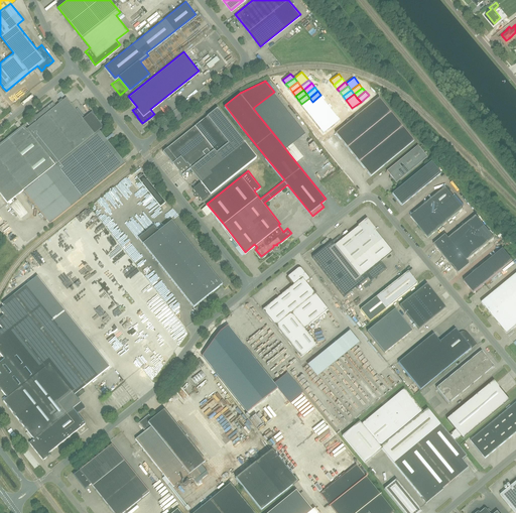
[(320,95),(312,102),(315,105),(324,99),(320,95)]
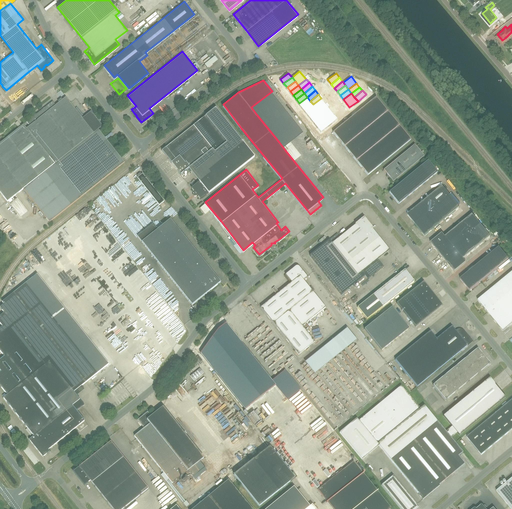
[(0,189),(8,199),(23,186),(50,219),(124,160),(98,127),(102,123),(91,109),(82,116),(66,95),(56,102),(53,98),(27,119),(30,123),(27,126),(23,122),(2,139),(5,143),(0,146),(0,189)]
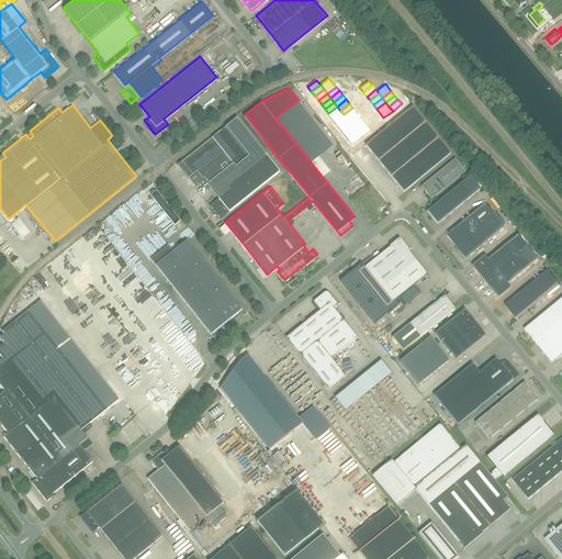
[(366,143),(404,189),(451,151),(413,104),(366,143)]
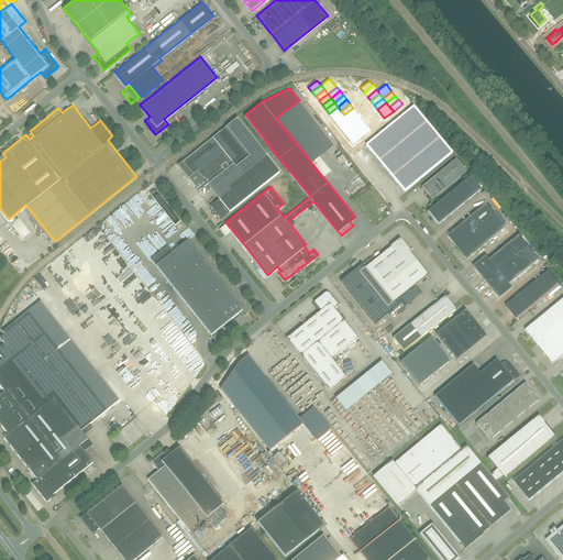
[(341,111),(338,107),(329,113),(332,118),(341,111)]
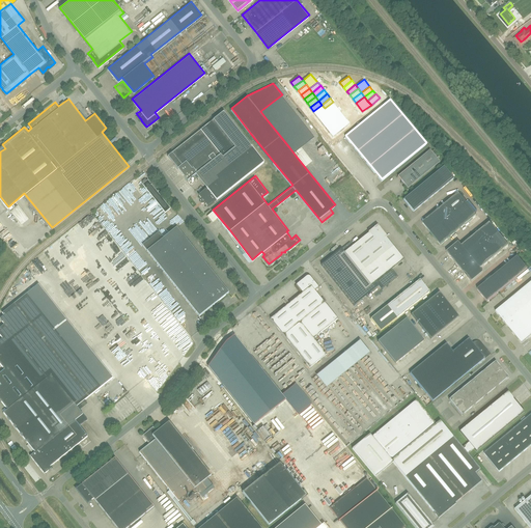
[(328,112),(336,106),(333,102),(325,108),(328,112)]
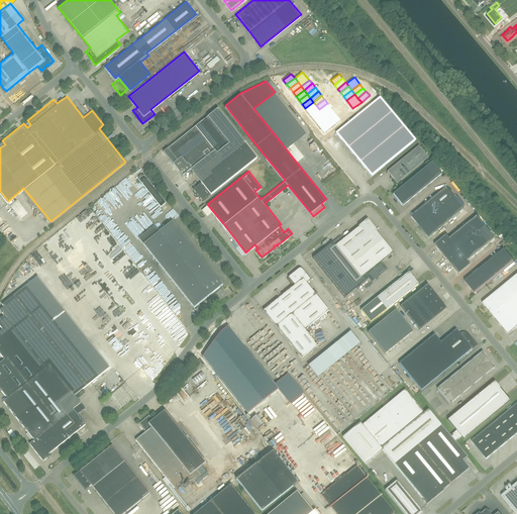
[(313,102),(305,108),(308,112),(316,105),(313,102)]
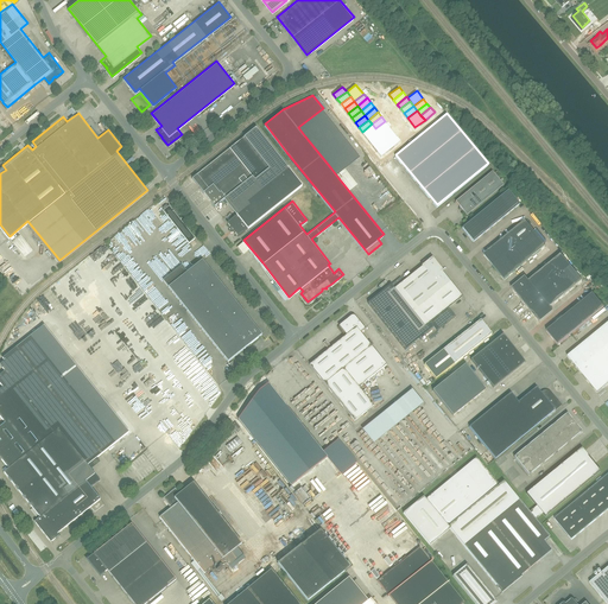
[(385,121),(375,128),(380,133),(384,138),(393,131),(385,121)]
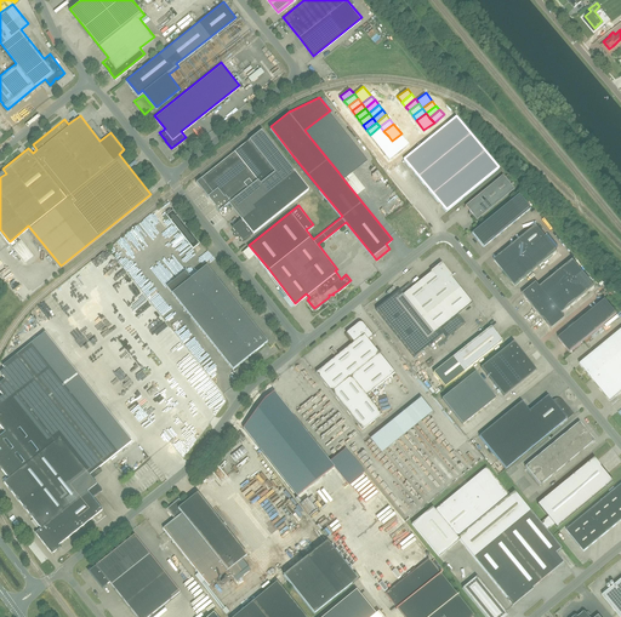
[(374,140),(383,131),(380,126),(370,135),(374,140)]
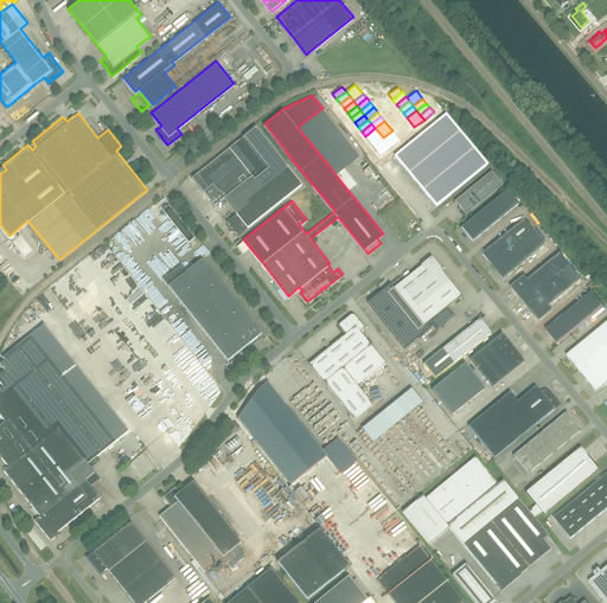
[(369,141),(379,133),(375,128),(365,136),(369,141)]
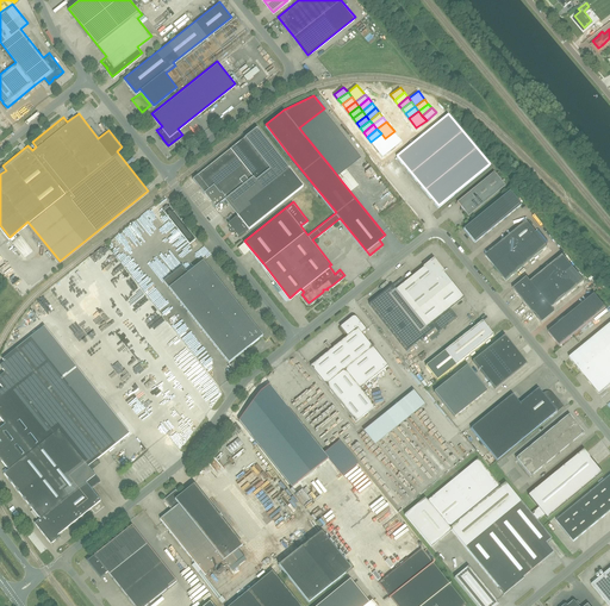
[(385,138),(392,148),(402,139),(394,131),(385,138)]
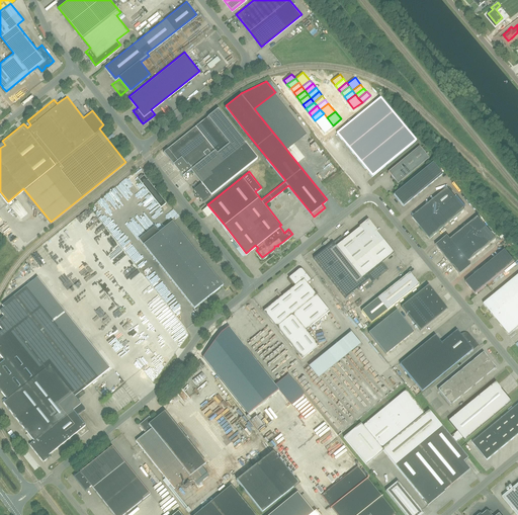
[(324,113),(315,120),(319,124),(327,117),(324,113)]
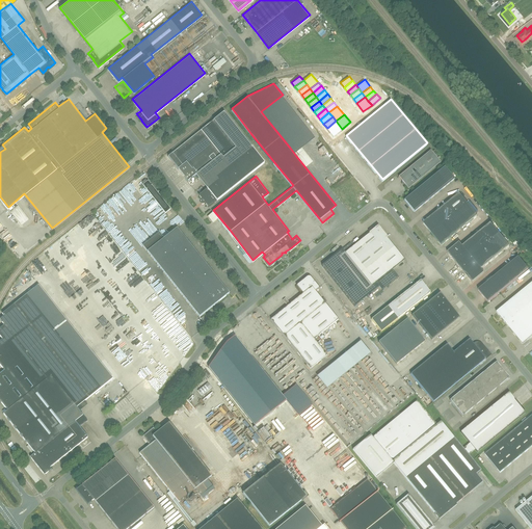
[(213,117),(201,128),(168,154),(191,183),(200,177),(196,172),(220,153),(222,155),(236,146),(213,117)]
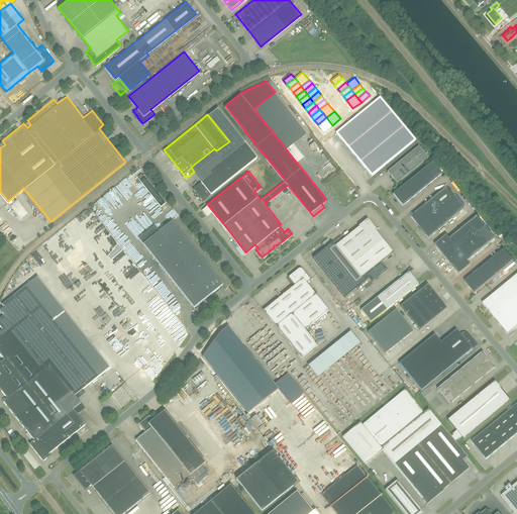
[(326,117),(318,124),(324,131),(332,125),(326,117)]
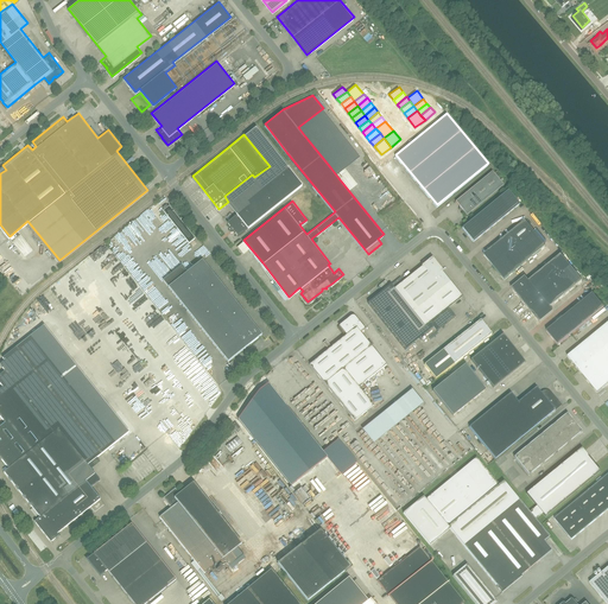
[(234,228),(234,229),(239,234),(303,183),(289,166),(246,199),(248,203),(227,220),(232,226),(230,227),(232,229),(233,228),(234,228)]
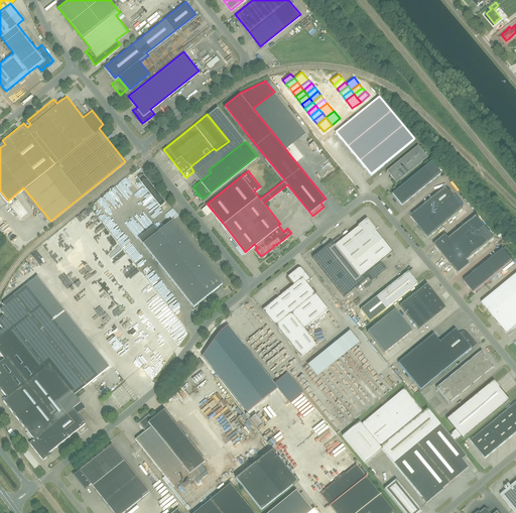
[(396,180),(427,155),(418,143),(387,168),(390,172),(390,175),(393,176),(396,180)]
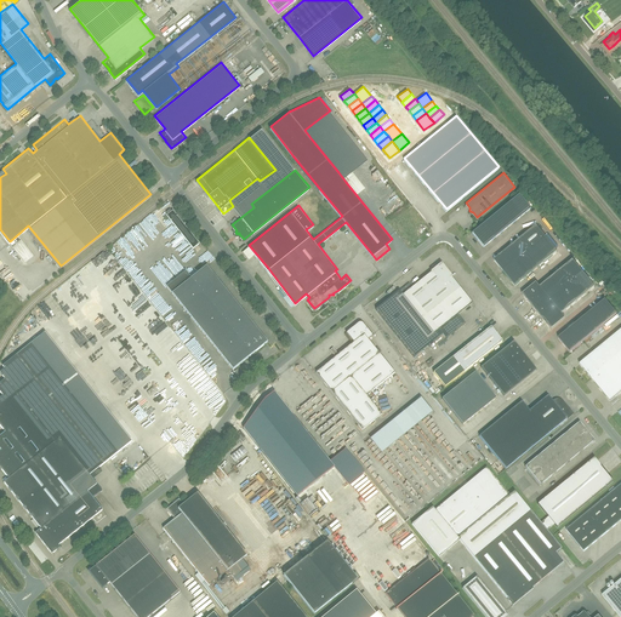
[(514,195),(525,210),(530,206),(519,192),(514,195)]
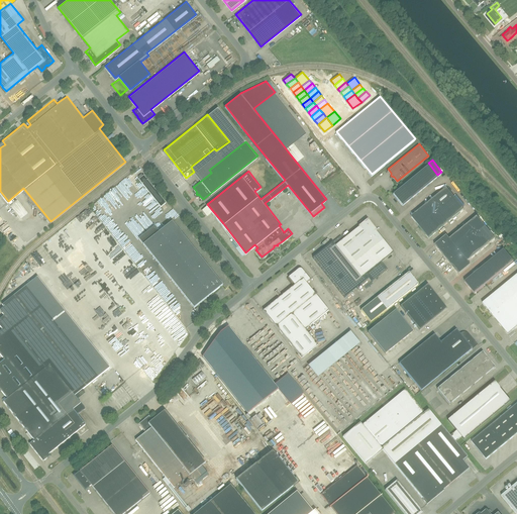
[(424,166),(433,178),(437,175),(428,163),(424,166)]
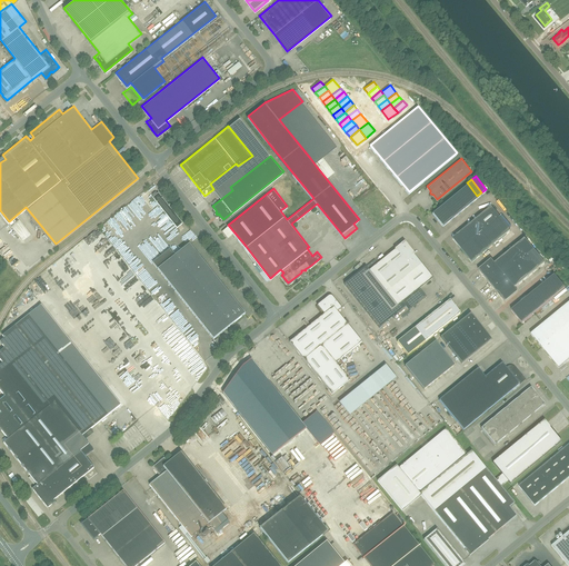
[(460,188),(471,201),(477,196),(467,182),(460,188)]
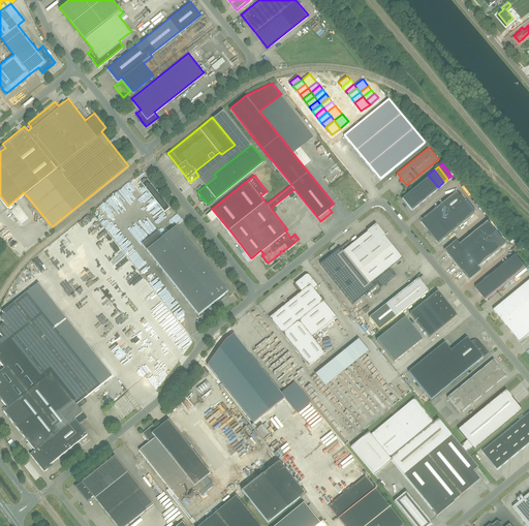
[(423,179),(433,191),(438,187),(428,175),(423,179)]
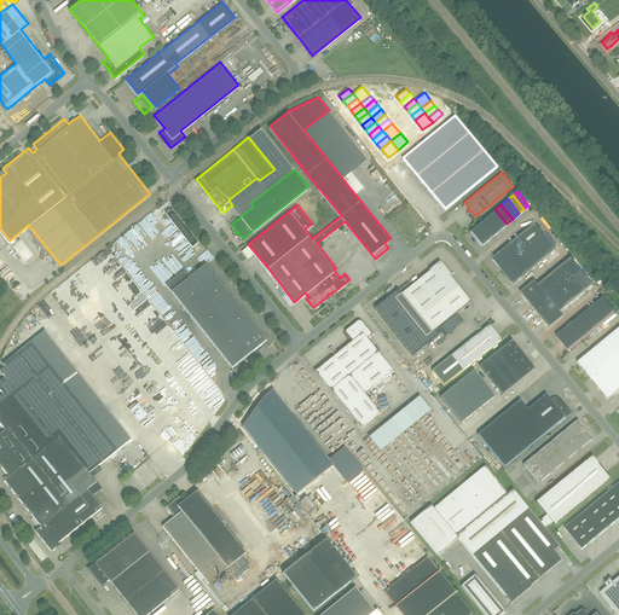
[(166,212),(169,215),(192,245),(198,239),(172,207),(171,208),(169,206),(166,209),(167,210),(166,212)]
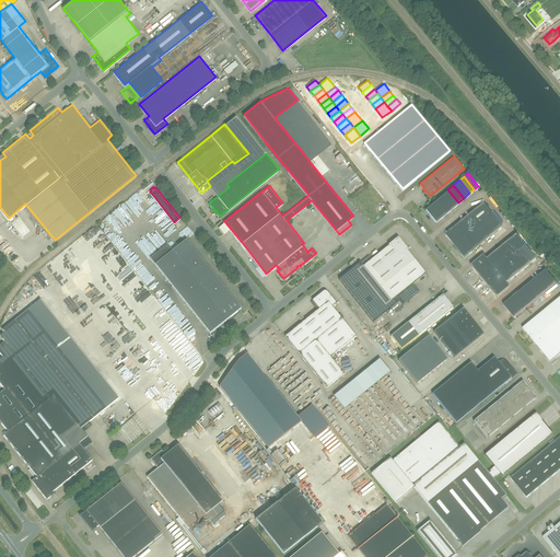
[(447,189),(436,199),(446,211),(458,202),(447,189)]
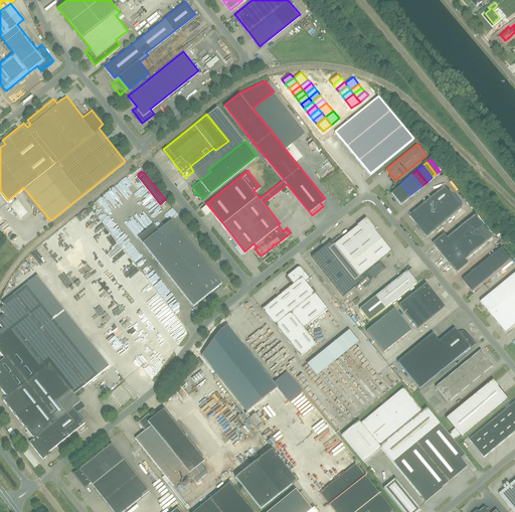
[(410,194),(401,183),(391,191),(400,203),(410,194)]
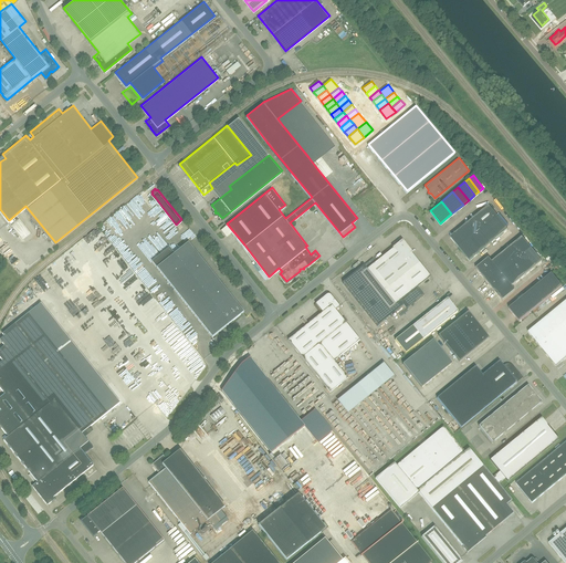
[(489,204),(483,207),(492,218),(498,214),(489,204)]
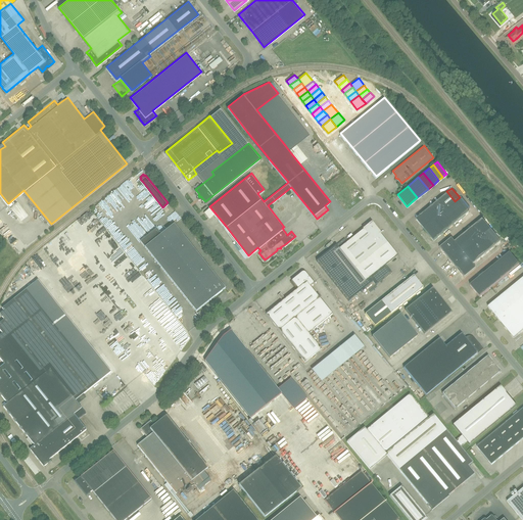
[(455,201),(446,191),(441,196),(448,206),(455,201)]
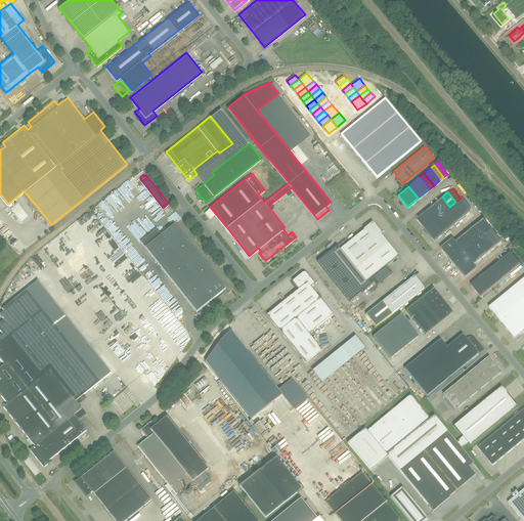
[(449,207),(442,197),(437,201),(444,211),(449,207)]
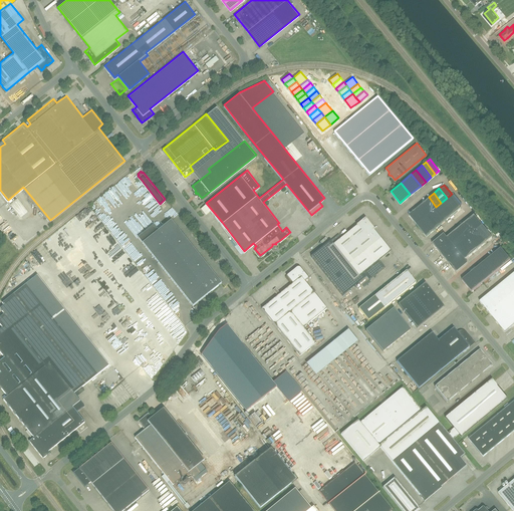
[(452,194),(447,198),(441,203),(451,214),(462,206),(452,194)]
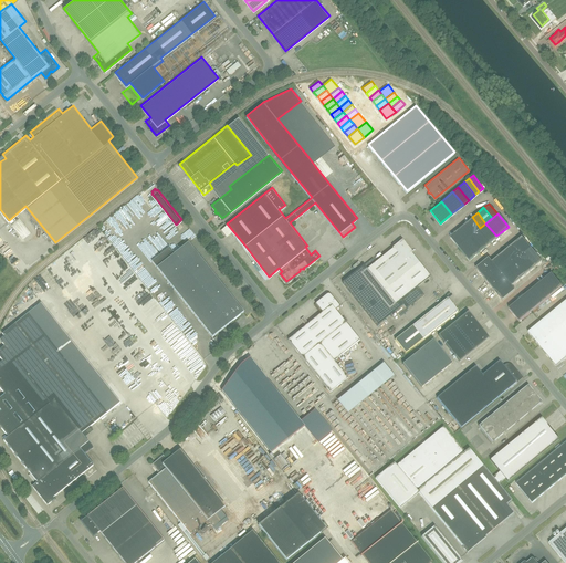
[(475,231),(480,228),(472,217),(468,220),(475,231)]
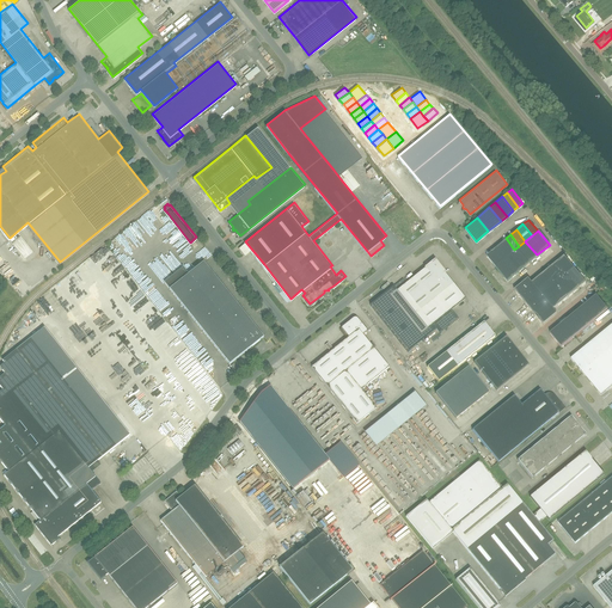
[(510,253),(513,251),(514,250),(506,238),(501,243),(510,253)]
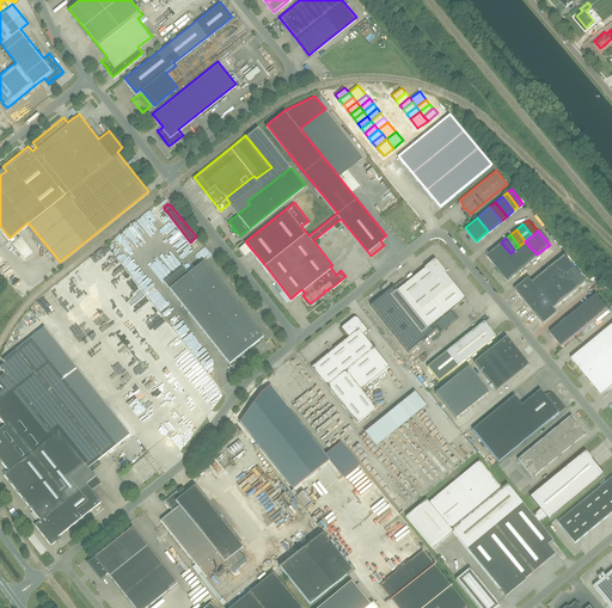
[(519,246),(531,259),(537,255),(525,241),(519,246)]
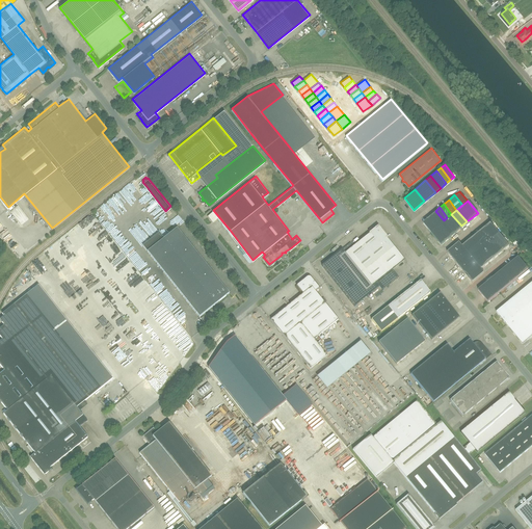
[(444,220),(435,211),(431,214),(440,223),(441,222),(444,220)]
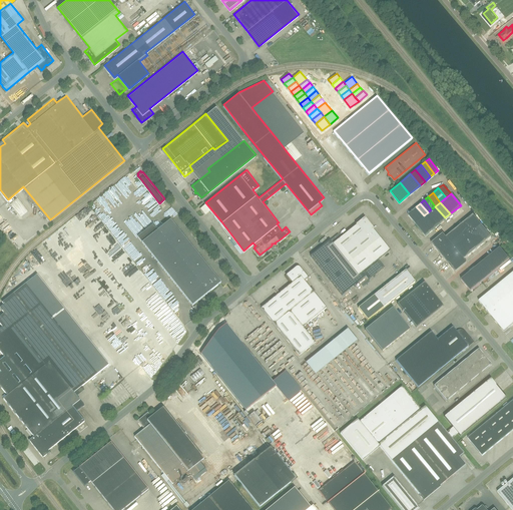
[(424,215),(416,206),(408,212),(416,222),(424,215)]
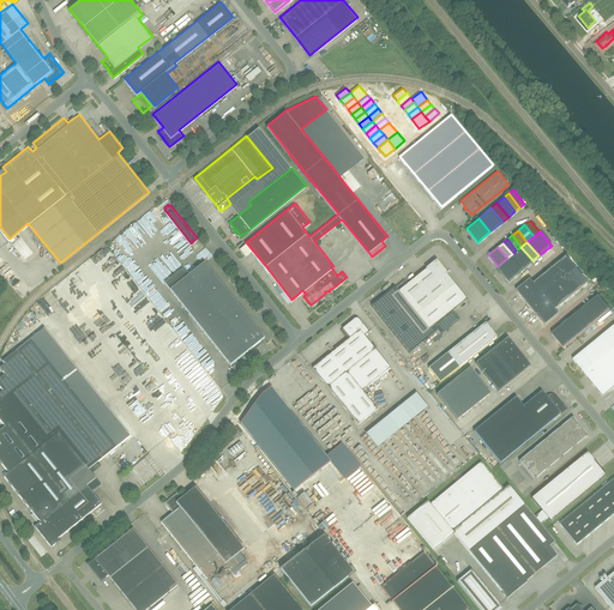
[(515,252),(527,266),(533,260),(521,247),(516,251),(515,252)]
